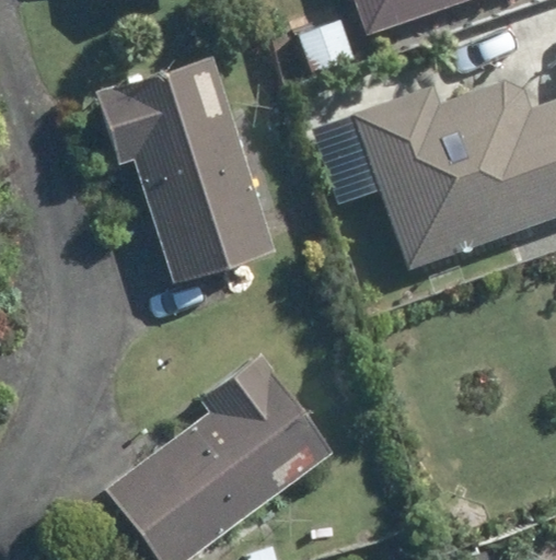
[(359,0),(370,30),(451,0),(359,0)]
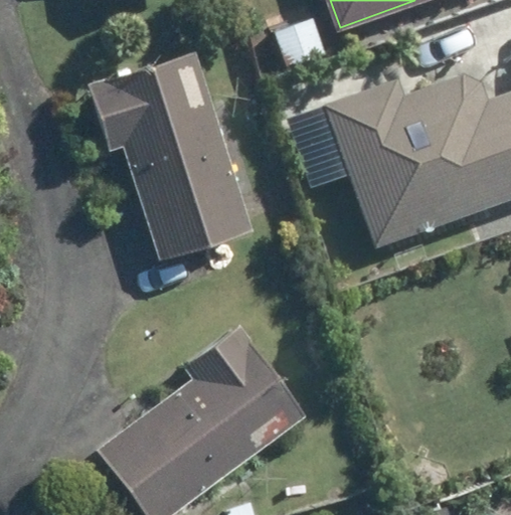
[(314,19),(275,32),(289,69),(326,55),(314,19)]
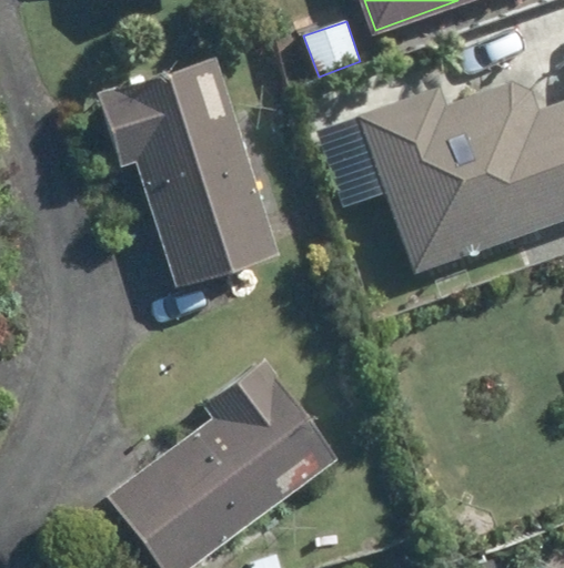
[(215,58),(99,98),(121,166),(138,162),(180,287),(281,253),(215,58)]
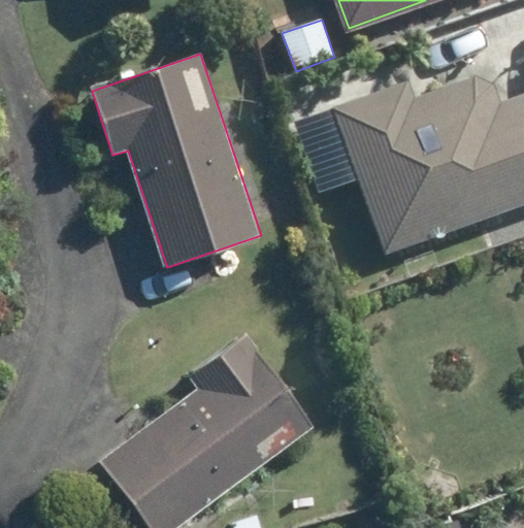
[(523,97),(494,108),(486,88),(470,81),(411,103),(403,88),(382,95),(339,110),(354,156),(383,248),(523,196),(523,97)]
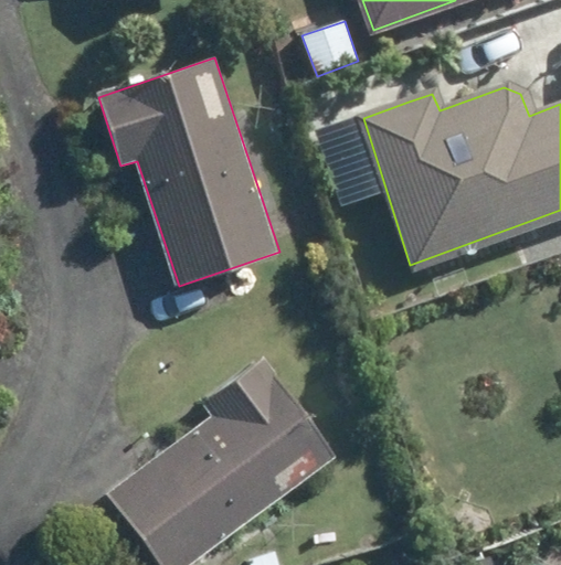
[(203,404),(212,417),(107,493),(160,564),(190,564),(338,457),(265,359),(203,404)]
